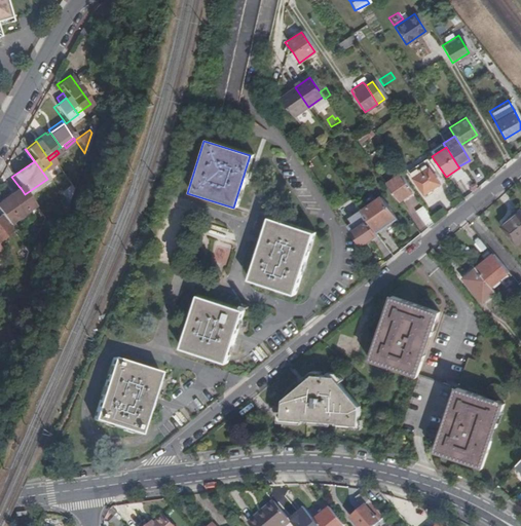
[(421,195),(438,184),(431,174),(434,172),(424,159),(406,172),(421,195)]
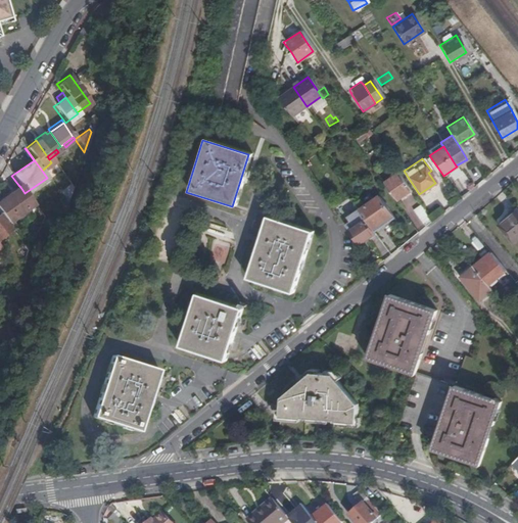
[(438,181),(431,171),(428,173),(435,183),(438,181)]
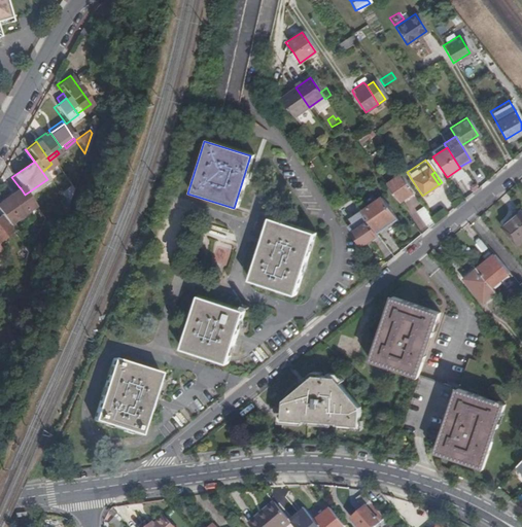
[(396,202),(412,191),(399,173),(384,183),(396,202)]
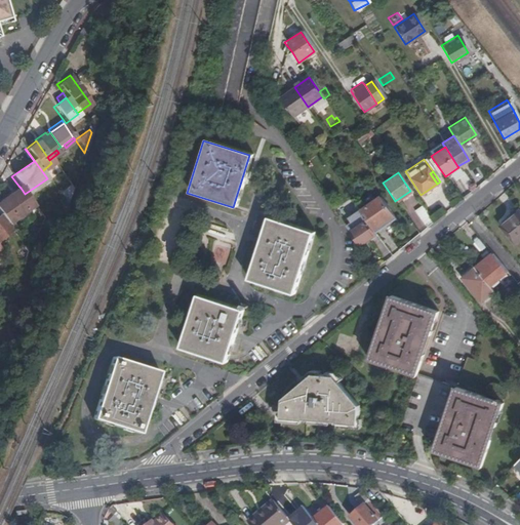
[(18,186),(8,194),(9,196),(21,188),(18,186)]
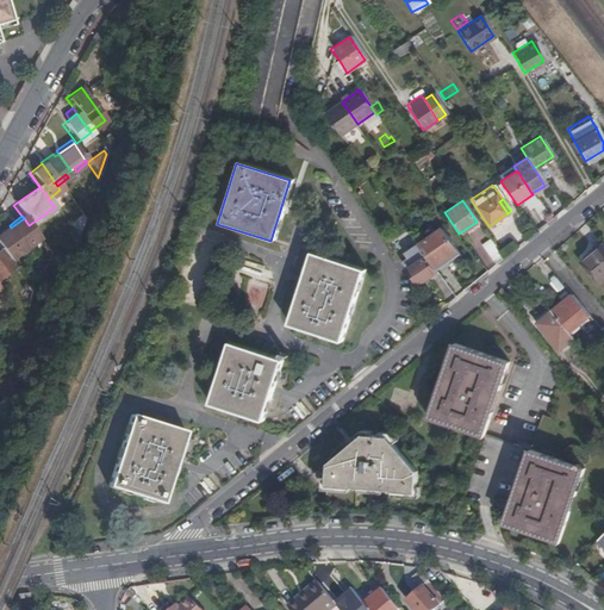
[(0,250),(2,254),(10,248),(12,250),(25,241),(29,247),(38,240),(29,225),(24,218),(11,228),(10,225),(0,232),(0,250)]
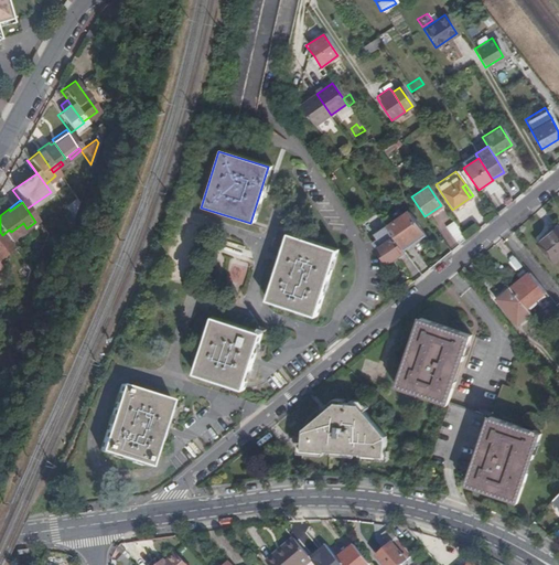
[(406,211),(400,215),(417,240),(422,235),(406,211)]
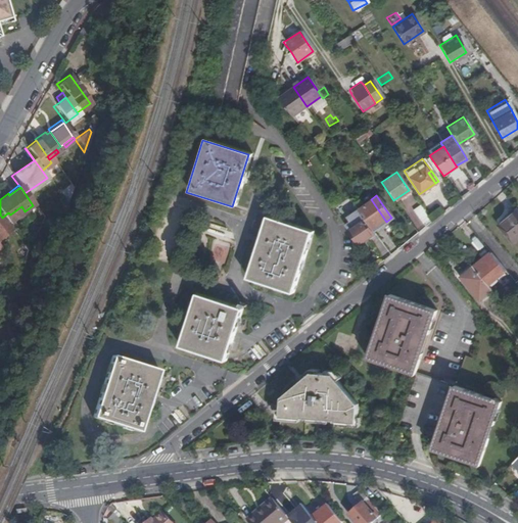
[(380,225),(386,222),(371,199),(356,209),(357,210),(369,228),(379,222),(380,225)]
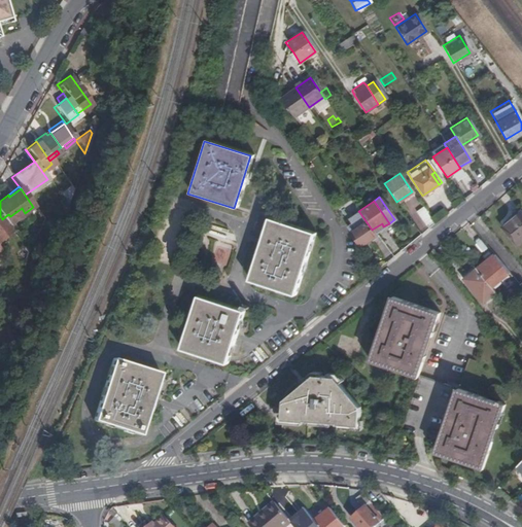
[(432,221),(422,206),(414,212),(424,227),(432,221)]
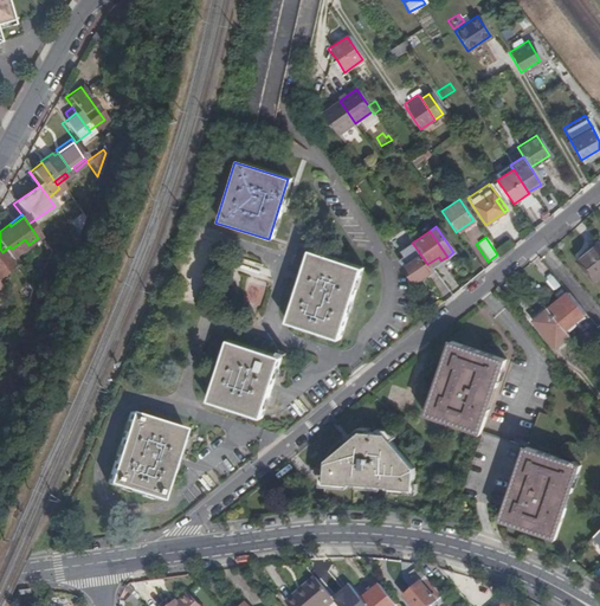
[(599,268),(599,247),(593,240),(571,258),(587,278),(599,268)]
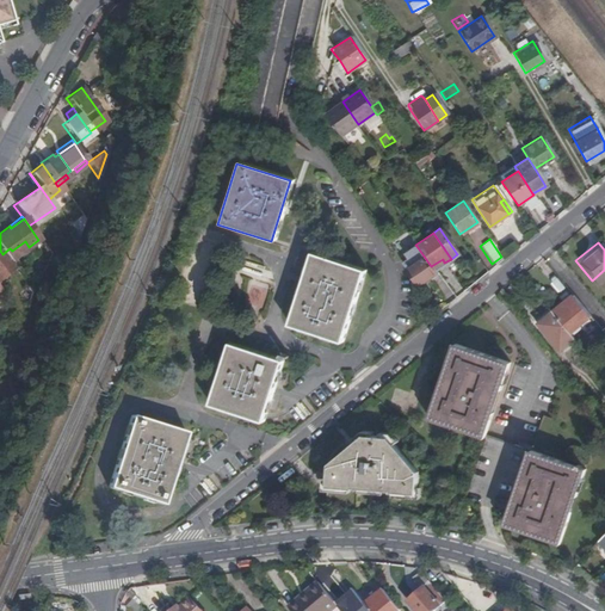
[(433,270),(431,266),(417,246),(403,254),(407,259),(400,264),(415,285),(426,278),(434,272),(433,270)]
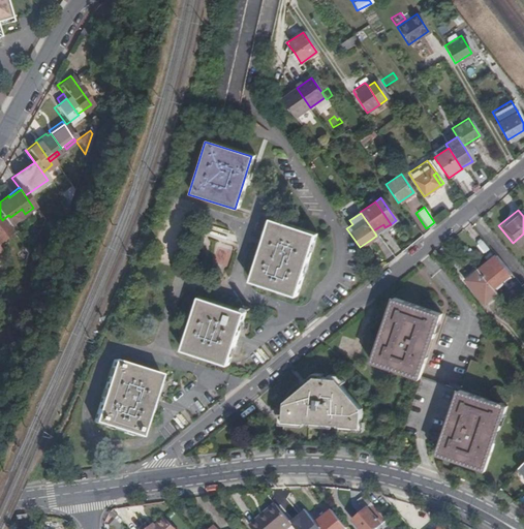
[(0,240),(10,232),(1,221),(0,219),(0,240)]
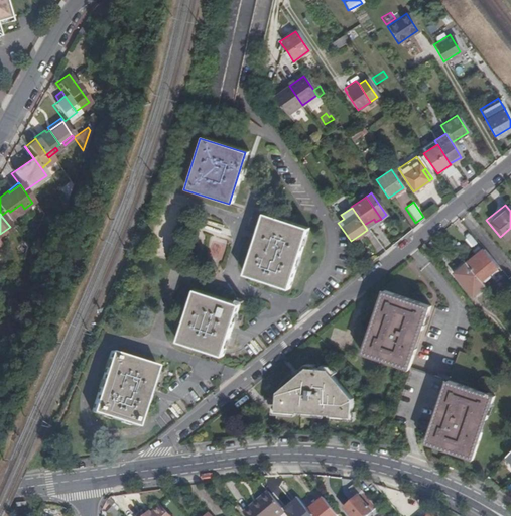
[(243,274),(288,287),(306,228),(261,214),(243,274)]
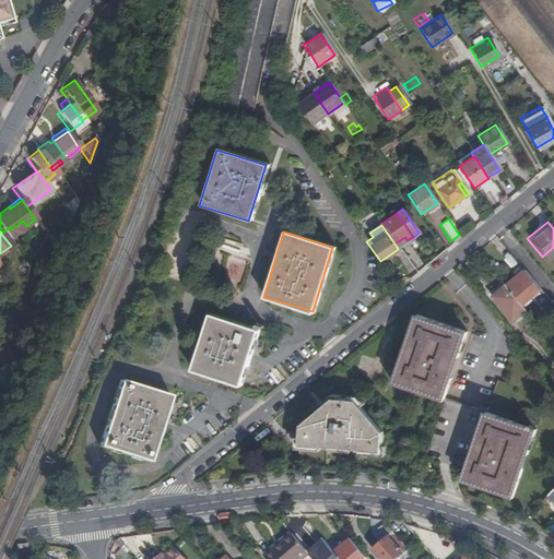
[(397,247),(407,240),(405,237),(395,244),(397,247)]
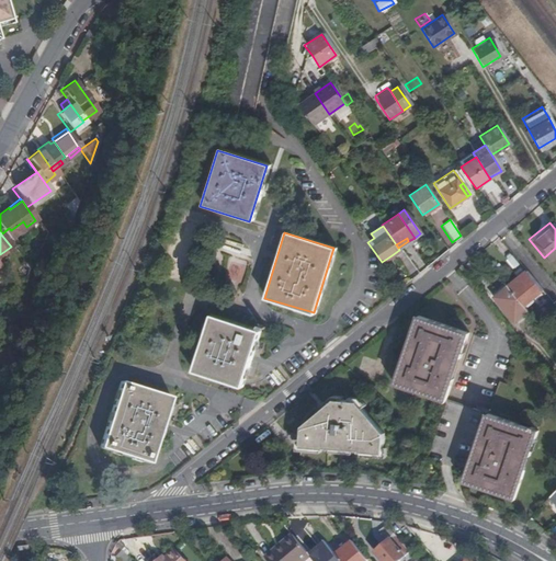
[(15,268),(25,281),(29,267),(24,262),(15,268)]
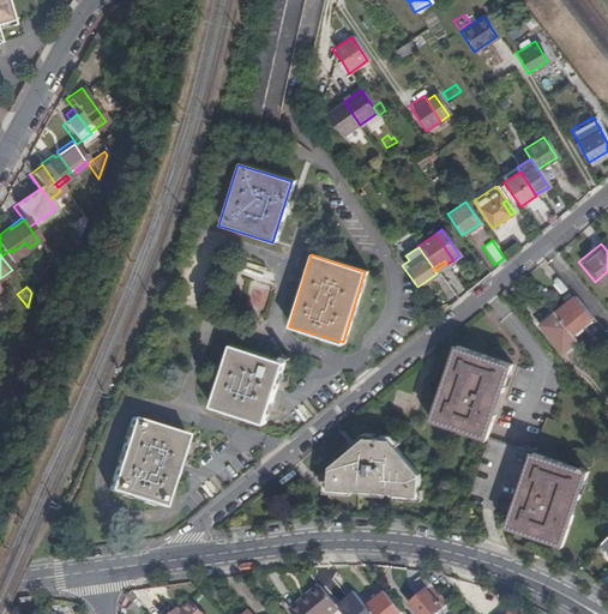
[(572,296),(552,313),(569,335),(589,317),(572,296)]
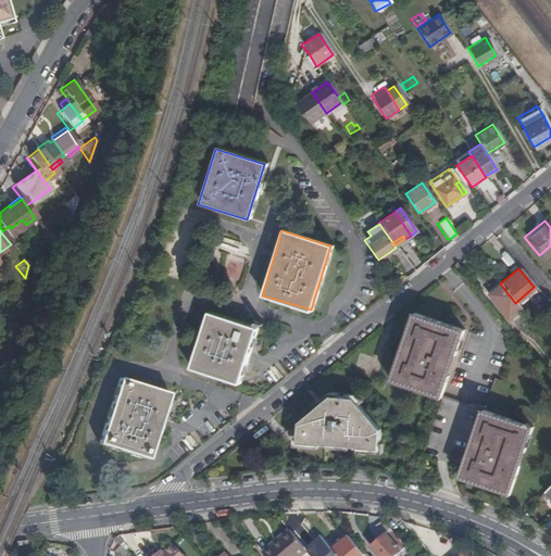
[(515,303),(500,283),(499,283),(486,294),(506,318),(520,307),(515,303)]
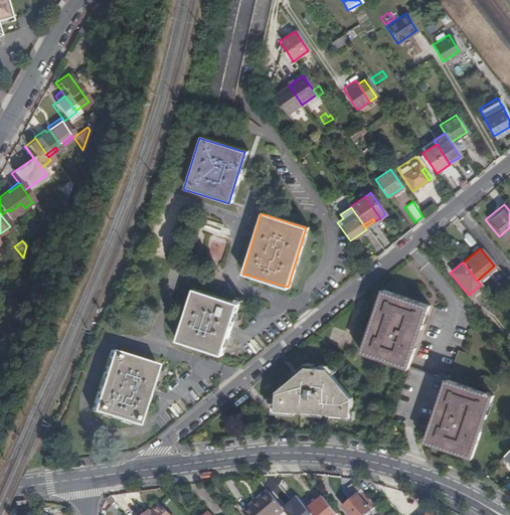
[(359,348),(403,364),(404,365),(427,304),(381,287),(359,348)]
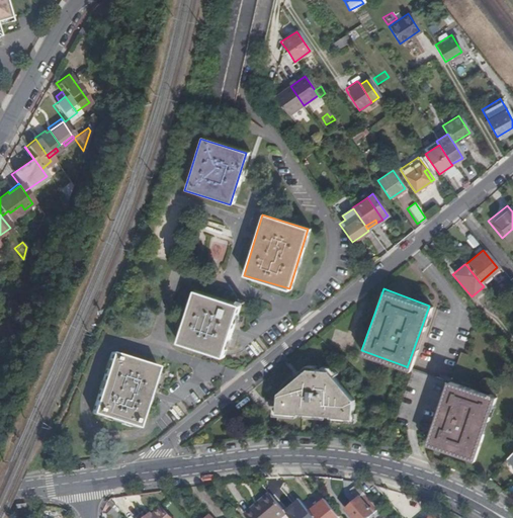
[(210,364),(219,362),(229,355),(237,344),(240,332),(239,320),(231,305),(221,296),(208,292),(195,293),(188,295),(178,303),(171,313),(167,325),(169,341),(176,352),(185,360),(197,364),(210,364)]
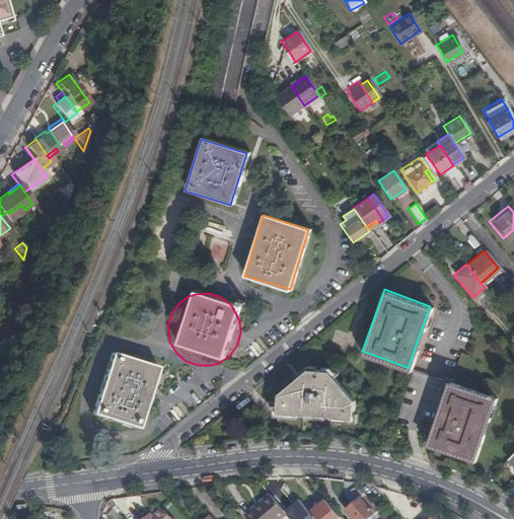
[(133,430),(152,369),(106,354),(87,416),(133,430)]
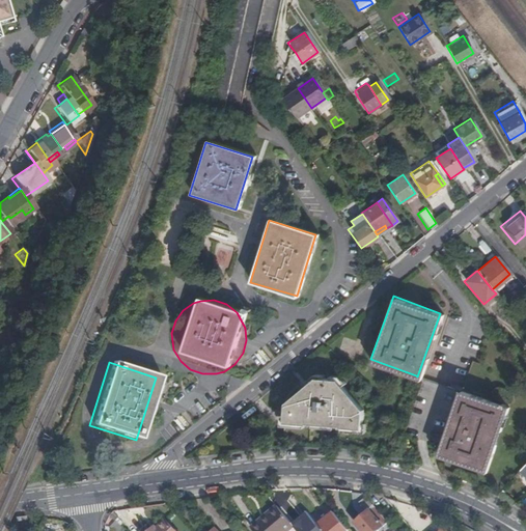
[(417,376),(416,375),(395,430),(438,446),(458,391),(417,376)]
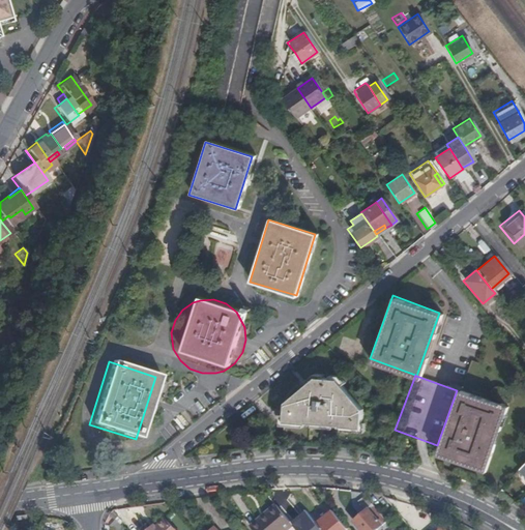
[(333,378),(312,376),(282,401),(281,421),(301,422),(301,421),(333,424),(333,427),(355,428),(358,408),(333,378)]
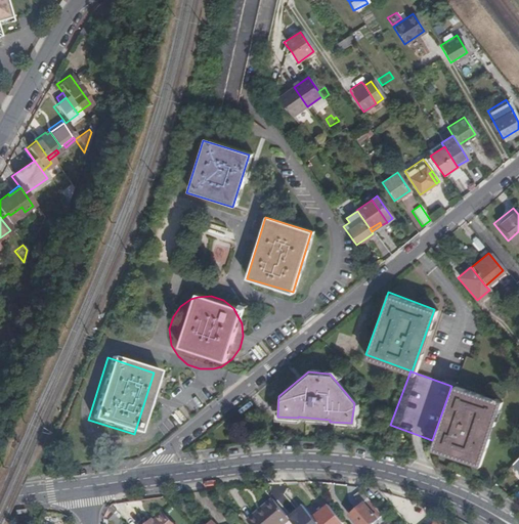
[(451,386),(432,440),(429,447),(476,465),(499,402),(494,400),(495,398),(492,397),(491,399),(452,385),(451,386)]
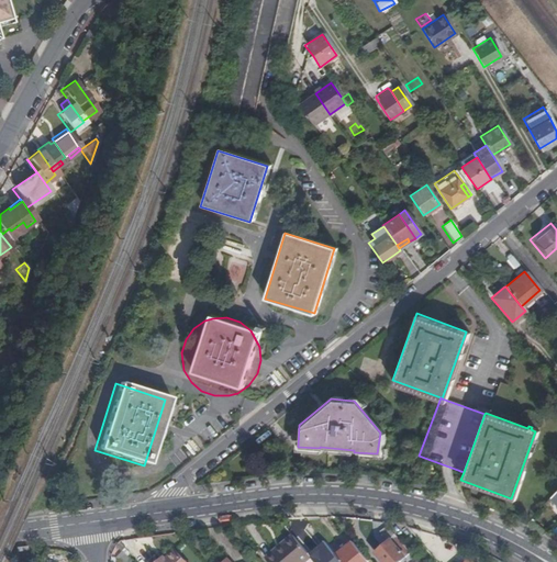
[(394,561),(407,553),(383,526),(377,530),(386,541),(372,552),(377,557),(381,561),(394,561)]
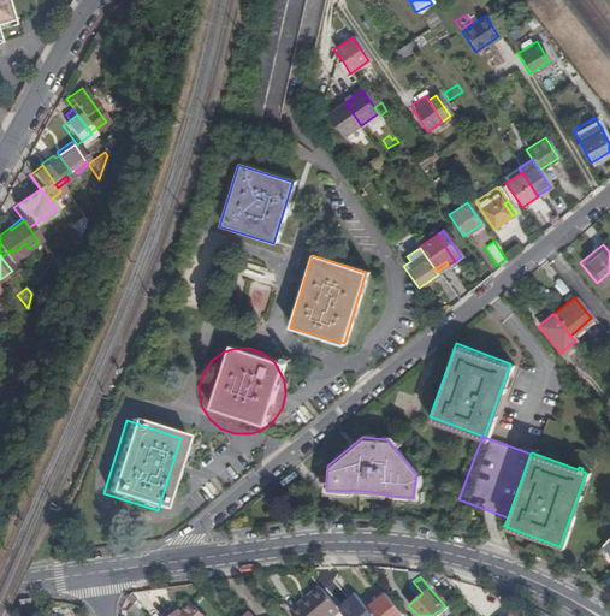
[(329,615),(336,610),(315,586),(288,612),(290,615),(329,615)]
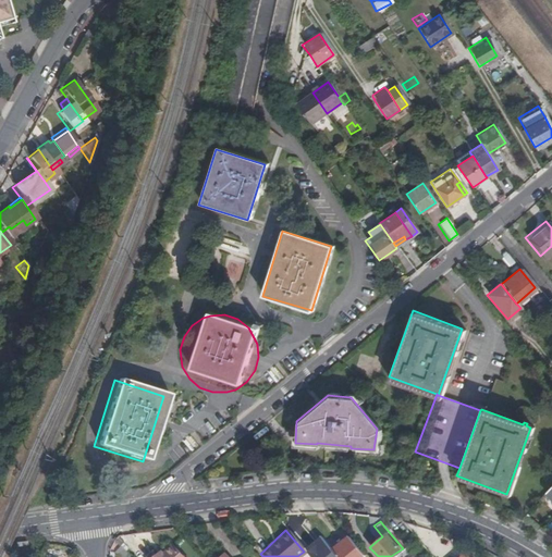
[(334,556),(358,556),(362,555),(345,535),(329,549),(334,556)]
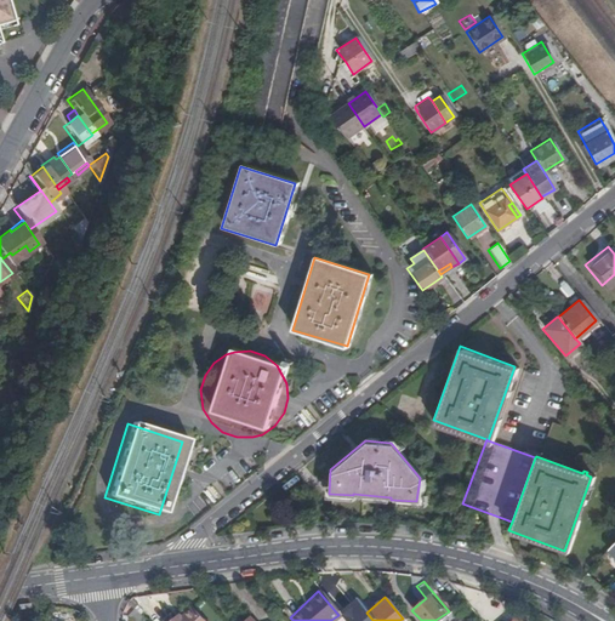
[(135,620),(140,617),(132,609),(125,616),(130,620),(135,620)]
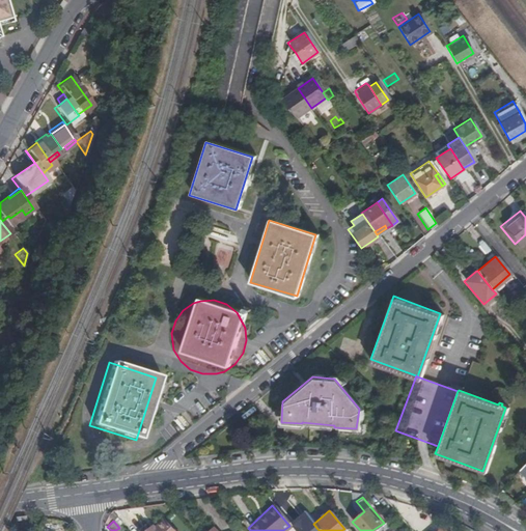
[(151,530),(148,530),(147,530),(145,530),(172,530),(162,521),(155,528),(154,529),(151,530)]
